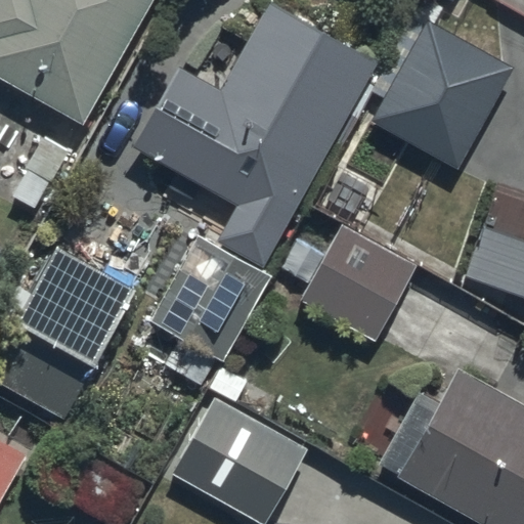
[(0,0),(0,80),(84,127),(155,0),(0,0)]
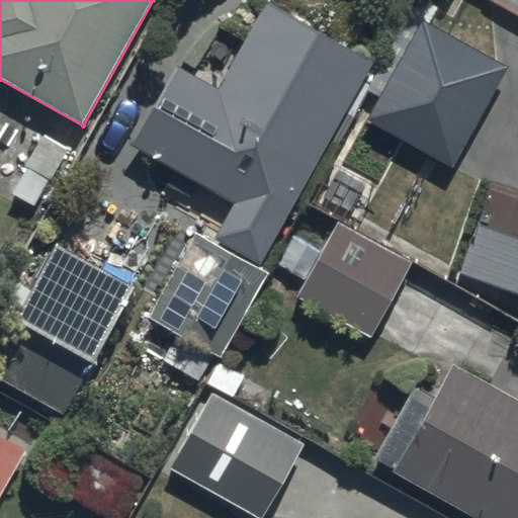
[(177,68),(133,146),(282,232),(377,68),(267,4),(218,91),(177,68)]
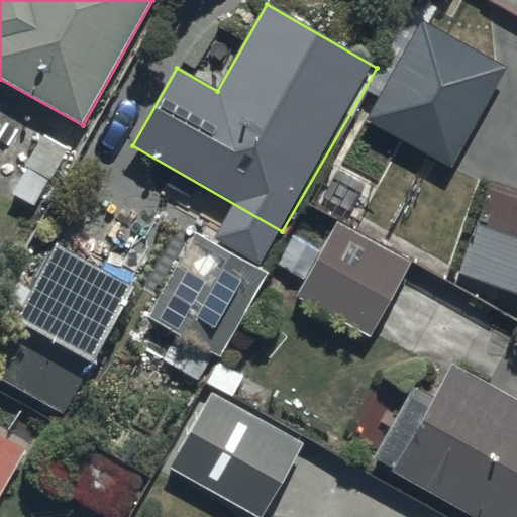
[(453,171),(508,69),(423,22),(368,125),(453,171)]
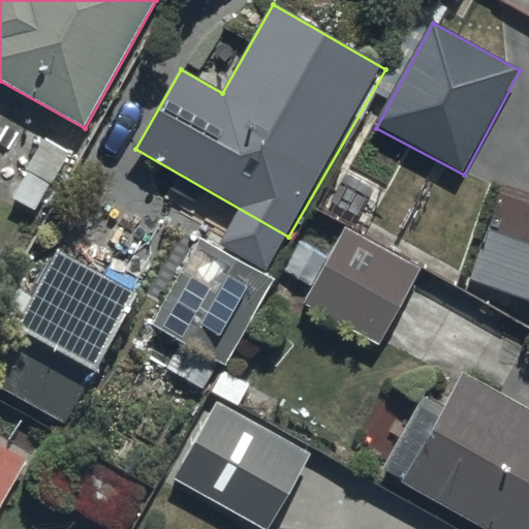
[(378,347),(421,270),(345,228),(302,306),(378,347)]
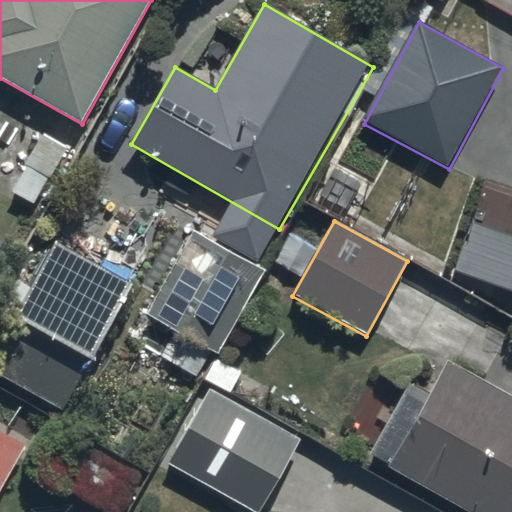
[(511,291),(511,235),(474,221),(455,271),(511,291)]
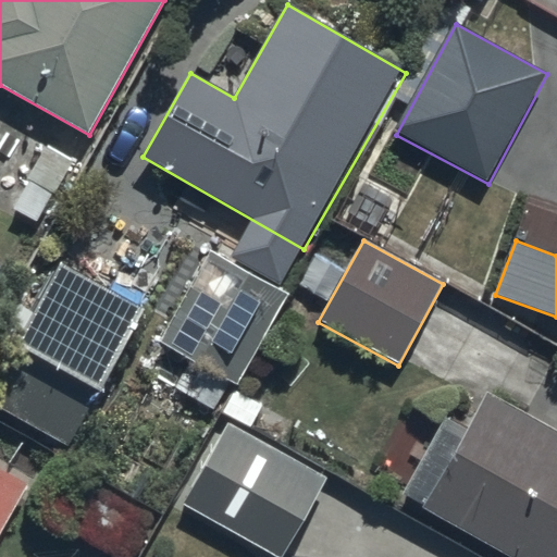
[(283,296),(212,254),(158,343),(192,363),(176,388),(213,411),(283,296)]
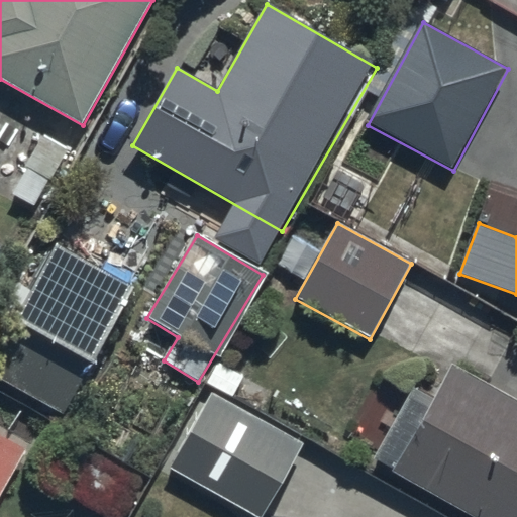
[(0,376),(65,413),(133,292),(53,246),(0,339),(0,376)]
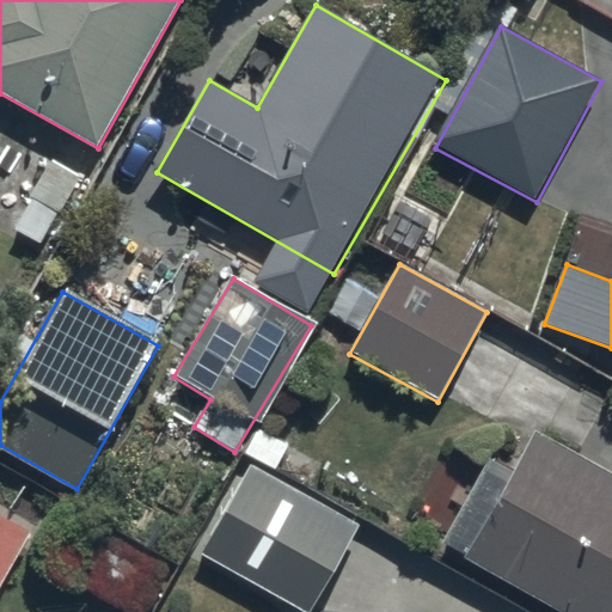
[(445,546),(562,611),(611,611),(611,478),(536,436),(514,472),(493,460),(445,546)]
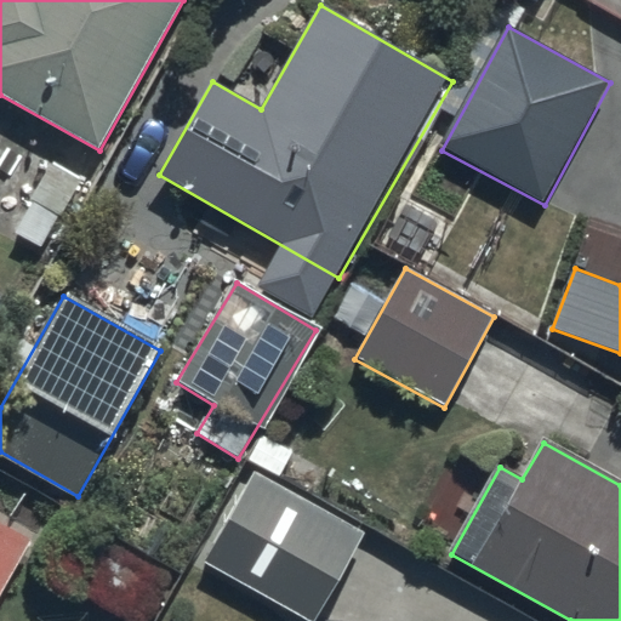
[(320,620),(366,535),(254,477),(206,567),(311,620),(320,620)]
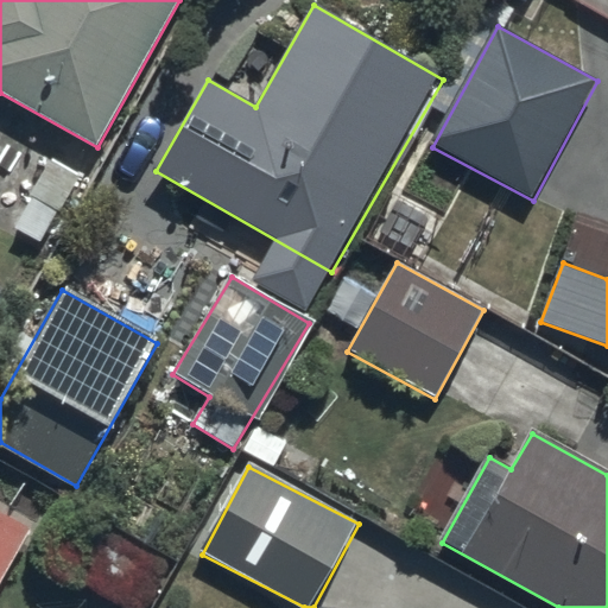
[(0,588),(33,531),(0,511),(0,588)]
